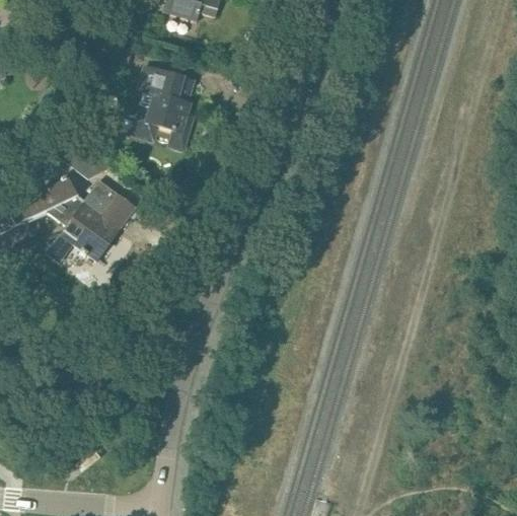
[(166,0),(163,11),(198,21),(201,12),(216,16),(220,0),(166,0)]
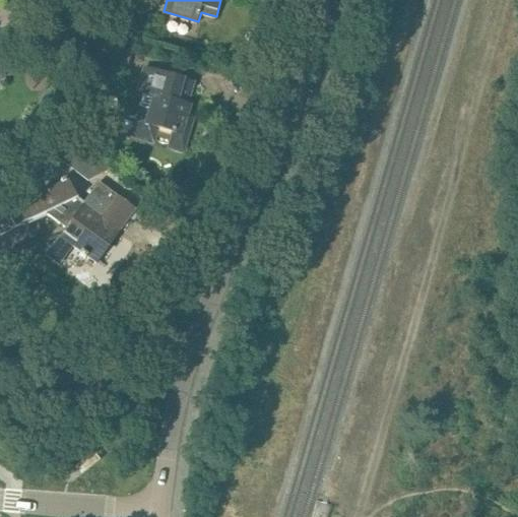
[(84,25),(95,27),(100,9),(89,7),(84,25)]
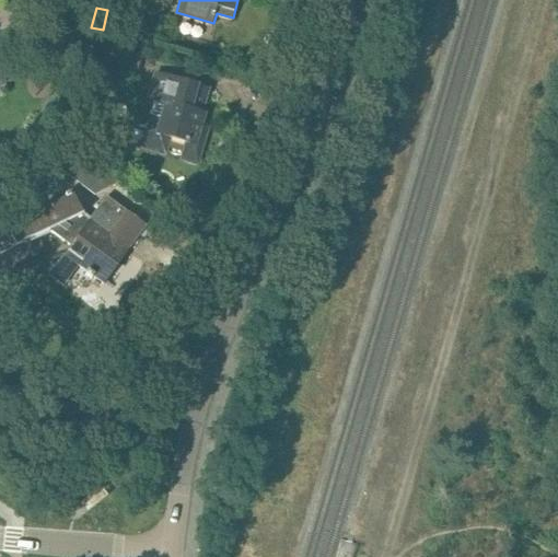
[(99,56),(139,68),(143,53),(112,44),(111,45),(102,43),(99,56)]
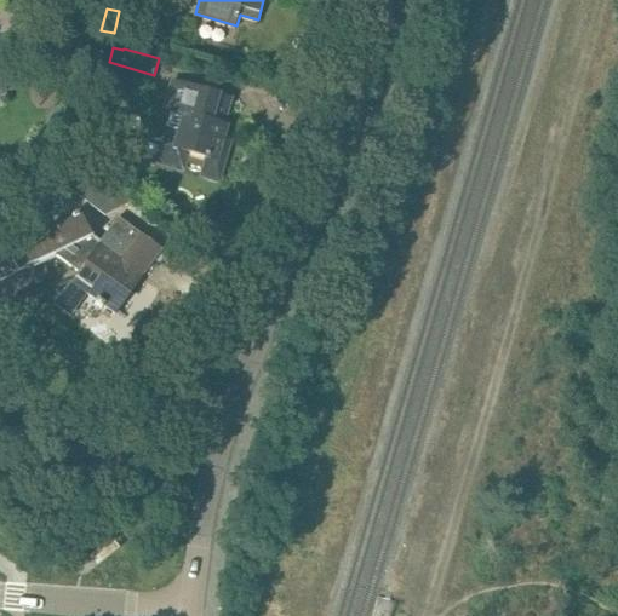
[(87,70),(93,51),(84,49),(78,67),(87,70)]
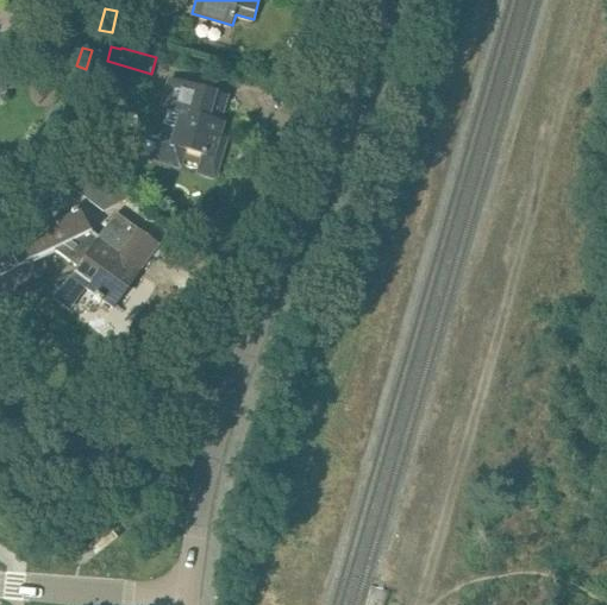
[(162,130),(154,159),(158,161),(182,168),(188,147),(202,152),(196,172),(217,178),(230,133),(221,131),(224,121),(220,120),(229,94),(183,81),(167,76),(160,104),(181,111),(176,126),(164,123),(162,130)]
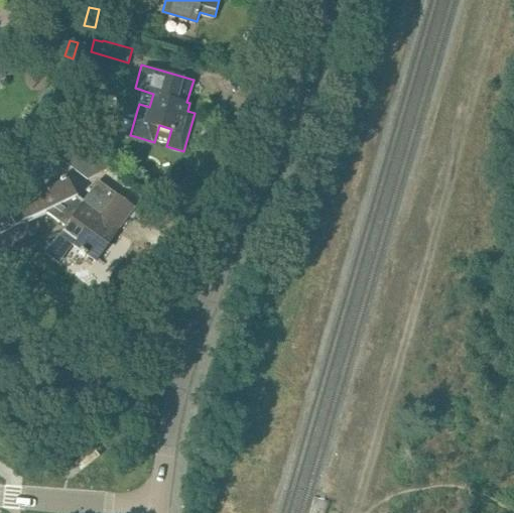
[(9,210),(0,213),(0,226),(2,231),(47,210),(67,224),(59,233),(82,248),(80,251),(86,255),(88,253),(97,260),(120,227),(136,206),(115,189),(99,178),(84,201),(79,197),(69,176),(7,206),(9,210)]
